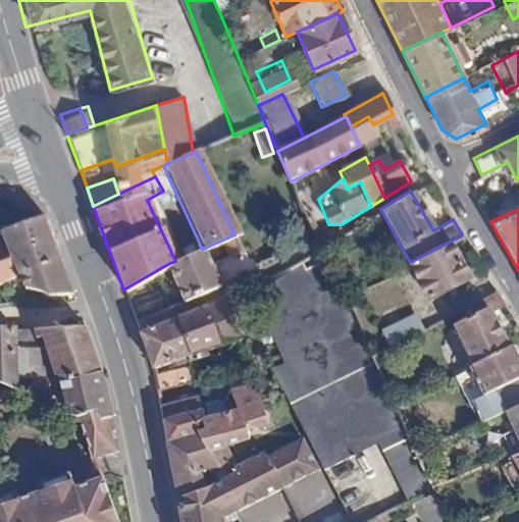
[(0,279),(15,273),(58,256),(42,212),(0,227),(5,241),(0,243),(0,279)]
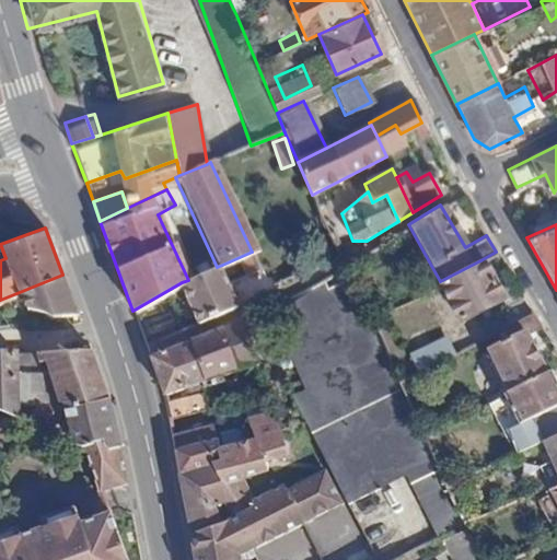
[(440,281),(436,283),(457,323),(502,299),(480,260),(440,281)]
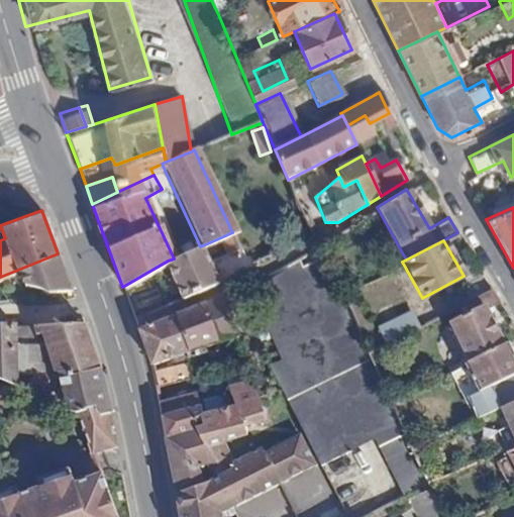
[(355,454),(375,445),(405,432),(402,426),(392,403),(368,350),(342,293),(319,242),(242,283),(272,344),(281,339),(285,349),(309,401),(303,404),(317,437),(342,425),(355,454)]
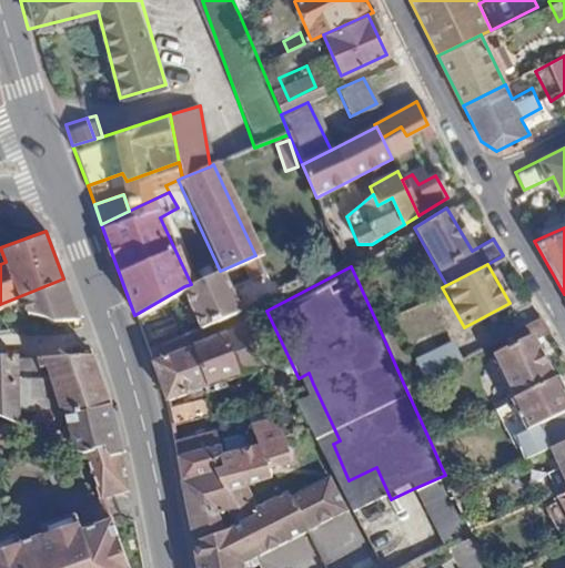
[(201,325),(243,307),(225,269),(220,271),(191,284),(184,286),(201,325)]
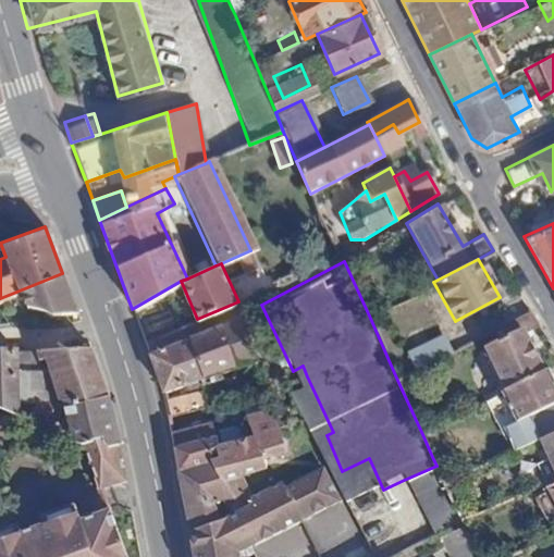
[(59,313),(75,310),(62,273),(16,292),(24,305),(45,308),(48,313),(59,313)]
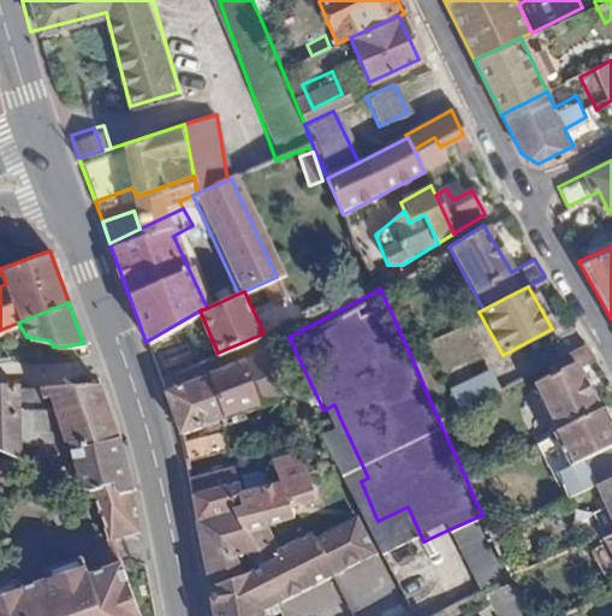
[(532,388),(554,432),(595,412),(571,367),(592,355),(582,339),(546,360),(552,375),(532,388)]
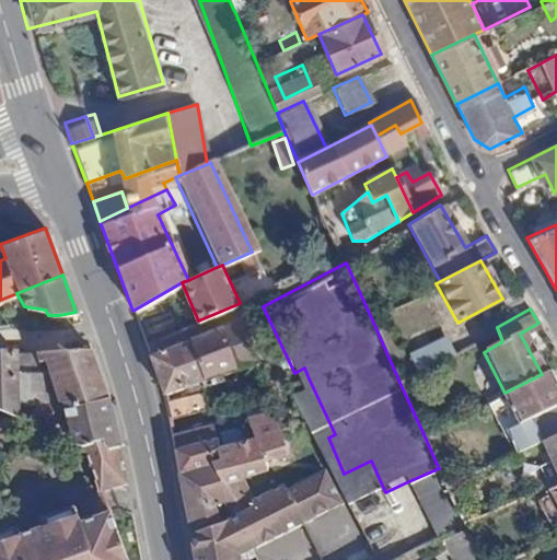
[(255,360),(240,317),(189,339),(206,378),(255,360)]
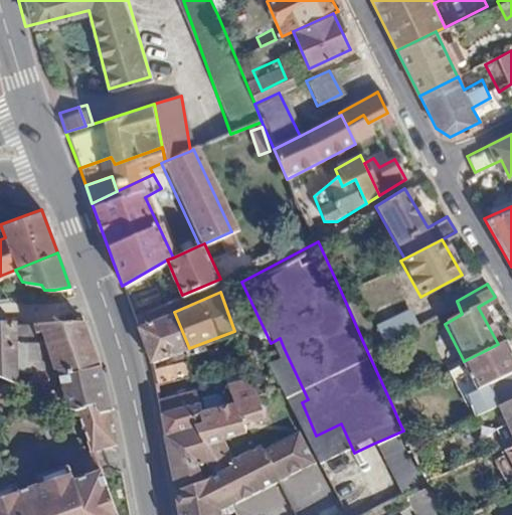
[(374,327),(381,342),(412,325),(404,310),(374,327)]
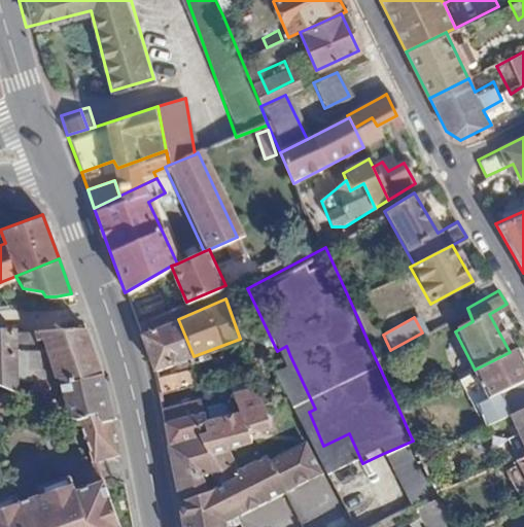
[(194,356),(178,319),(141,336),(155,372),(159,393),(195,384),(187,358),(194,356)]
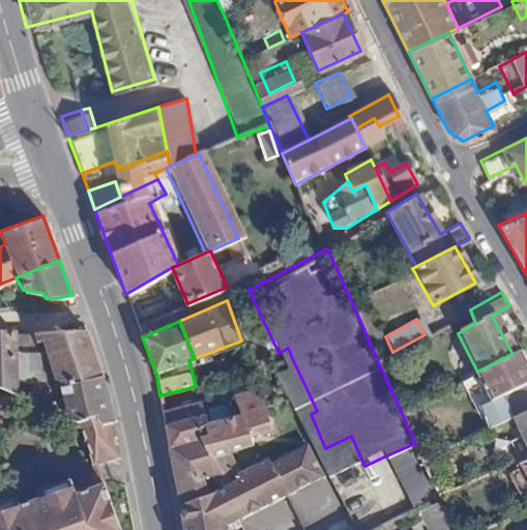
[(101,377),(84,328),(34,332),(35,343),(45,342),(56,380),(67,379),(68,384),(101,377)]
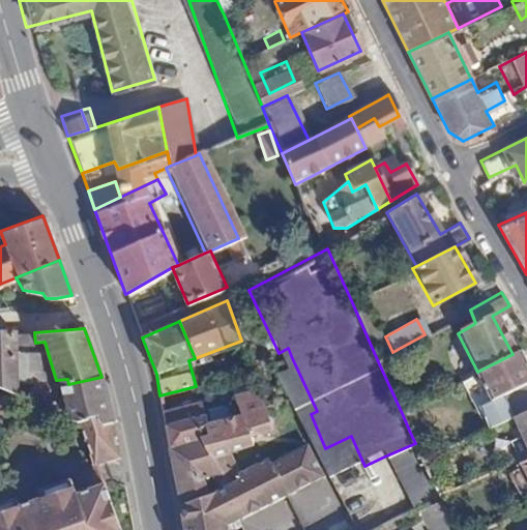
[(35,343),(34,332),(11,335),(13,379),(37,380),(56,380),(45,342),(35,343)]
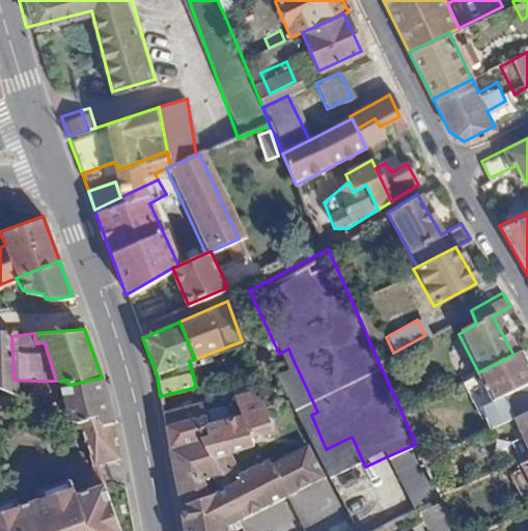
[(11,336),(0,335),(0,386),(12,392),(14,380),(11,336)]
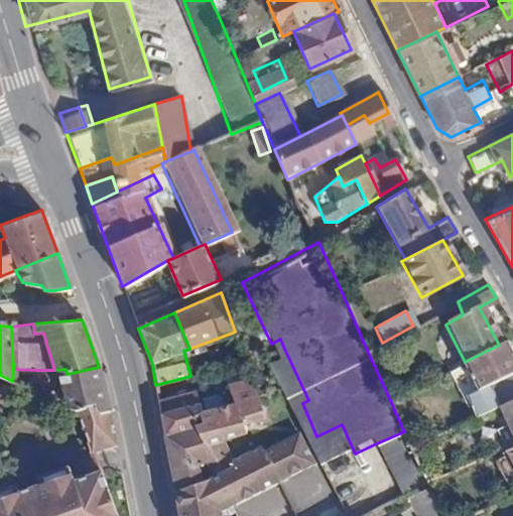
[(460,366),(472,391),(512,370),(512,356),(505,342),(499,345),(465,362),(460,366)]
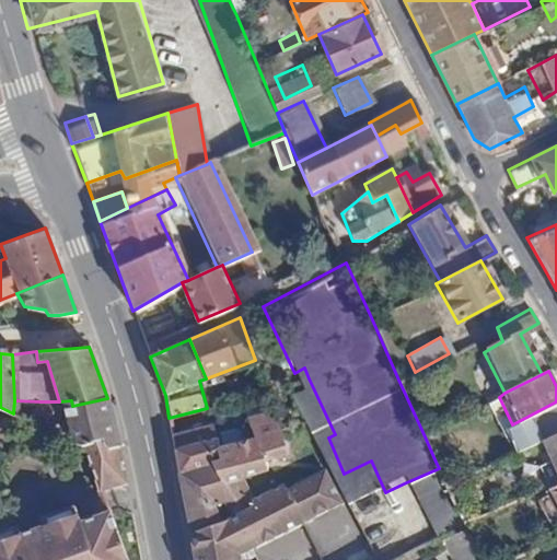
[(301,417),(315,443),(328,438),(335,434),(309,378),(299,381),(300,387),(288,393),(301,417)]
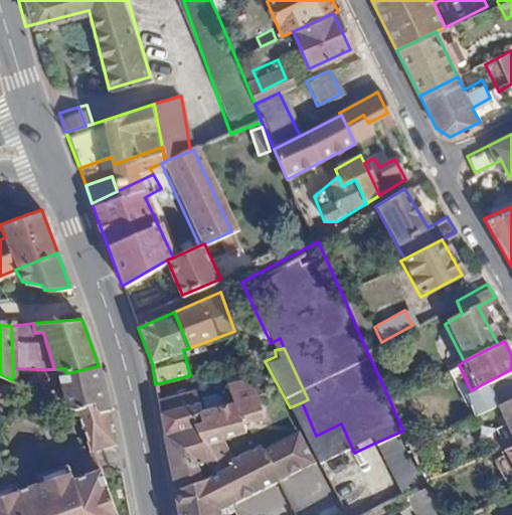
[(229,435),(268,417),(259,393),(245,359),(237,362),(243,376),(225,384),(231,400),(206,409),(204,402),(198,404),(205,428),(219,423),(224,437),(229,435)]
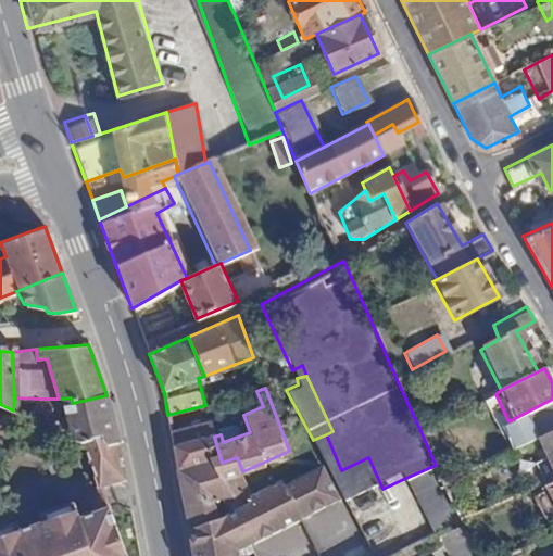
[(116,440),(107,395),(72,403),(71,397),(59,399),(39,399),(30,416),(60,418),(64,434),(80,441),(99,437),(100,444),(116,440)]
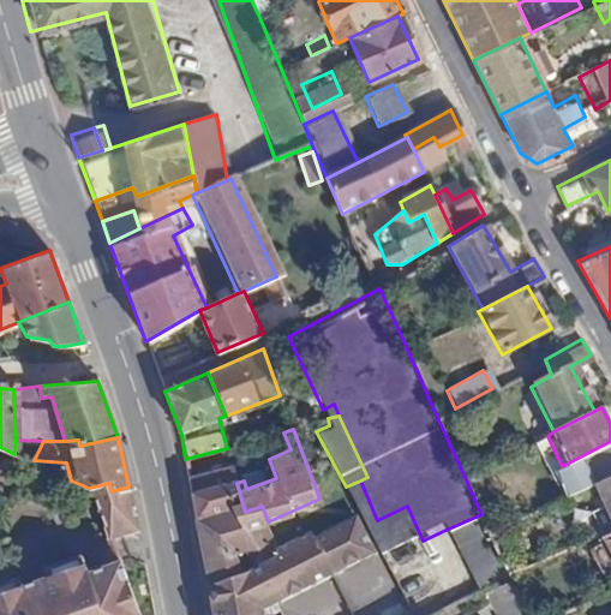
[(67,479),(71,481),(66,463),(34,460),(33,464),(67,479)]
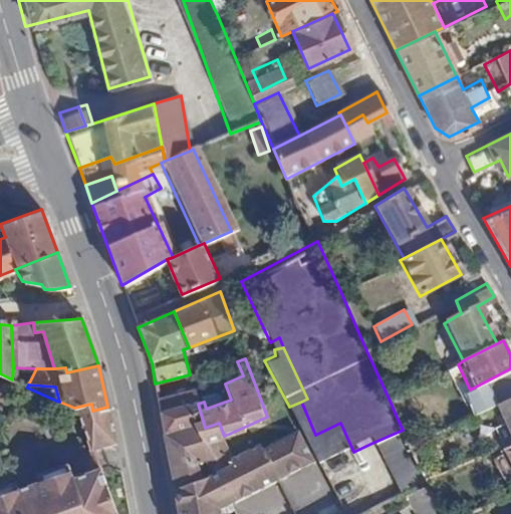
[(197,433),(205,428),(198,404),(193,388),(158,398),(164,433),(194,425),(197,433)]
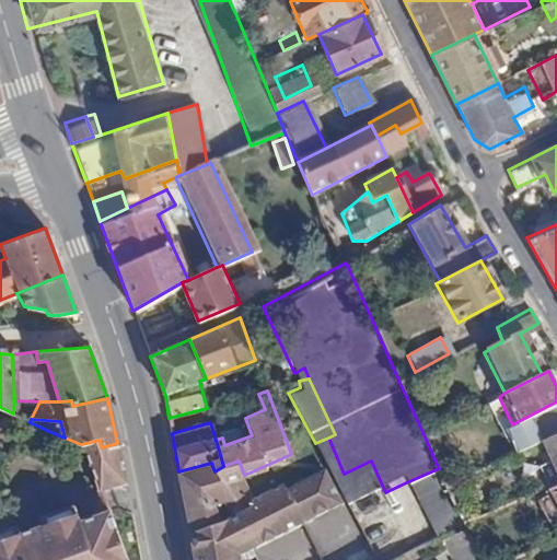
[(556,432),(540,441),(556,469),(556,432)]
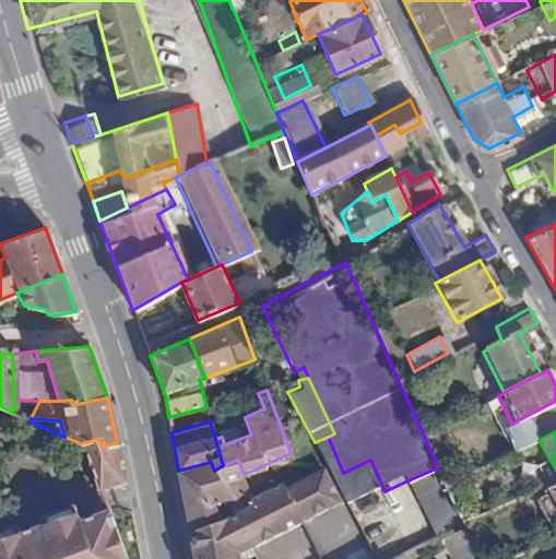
[(315,442),(353,507),(358,503),(343,473),(328,437),(315,442)]
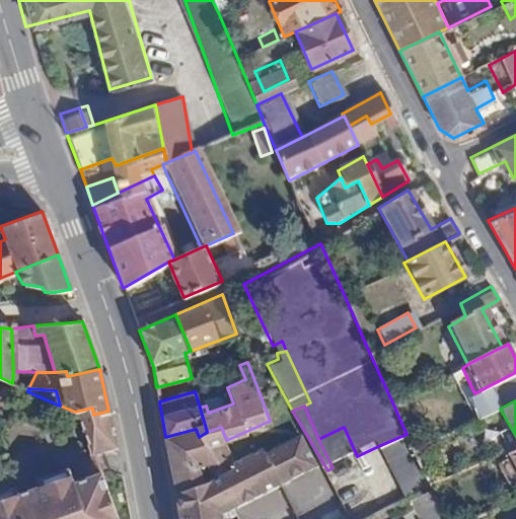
[(87,452),(114,443),(108,411),(93,415),(92,408),(75,412),(87,452)]
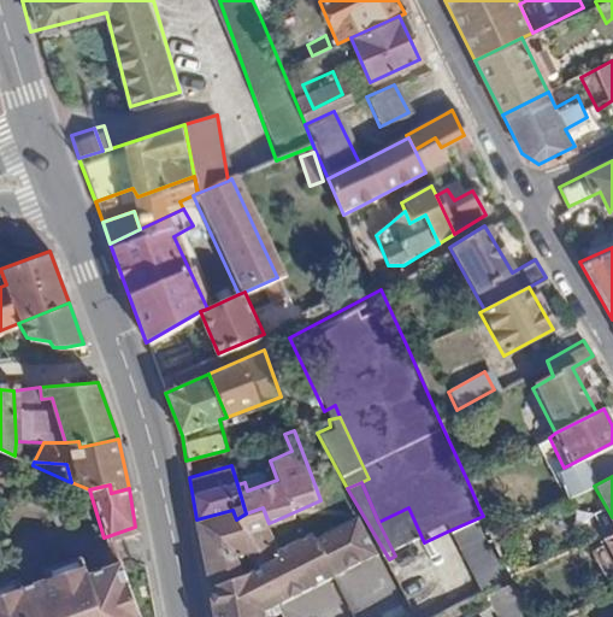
[(247,533),(269,523),(263,507),(246,513),(236,519),(241,535),(247,533)]
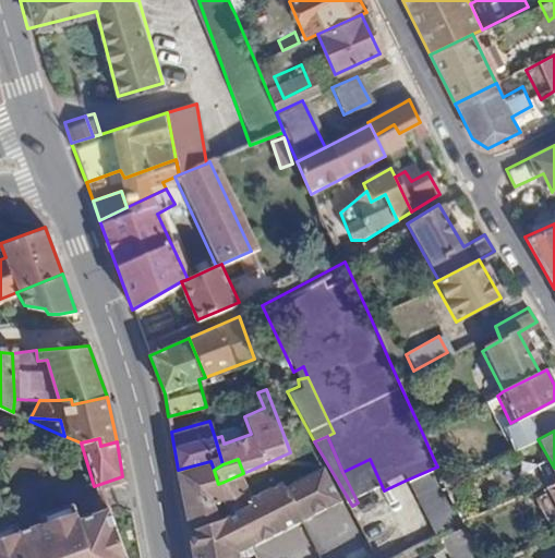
[(358,502),(384,490),(370,459),(342,472),(358,502)]
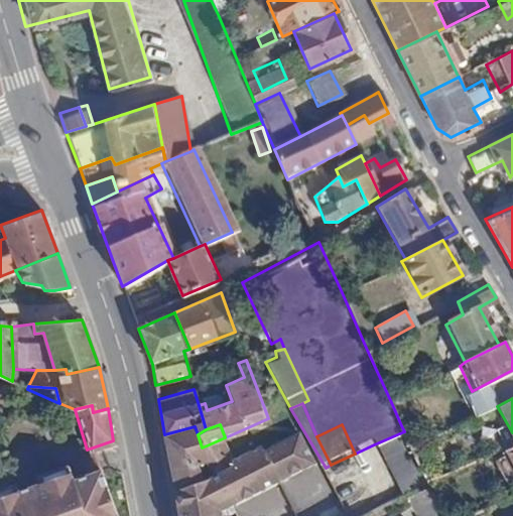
[(214,459),(207,445),(202,447),(198,434),(195,426),(164,434),(175,490),(200,481),(198,467),(204,464),(214,459)]
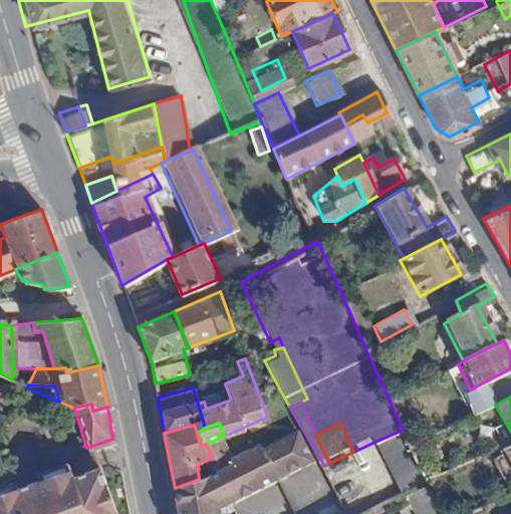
[(396,495),(426,481),(409,442),(403,430),(372,443),(396,495)]
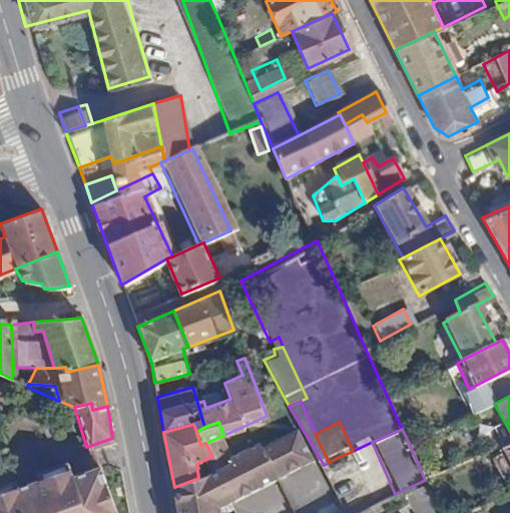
[(219,512),(218,504),(257,487),(269,512),(316,512),(296,470),(314,461),(300,430),(258,449),(249,446),(241,449),(238,443),(232,446),(228,433),(223,435),(205,443),(212,456),(202,461),(209,476),(198,478),(174,487),(178,512),(219,512)]
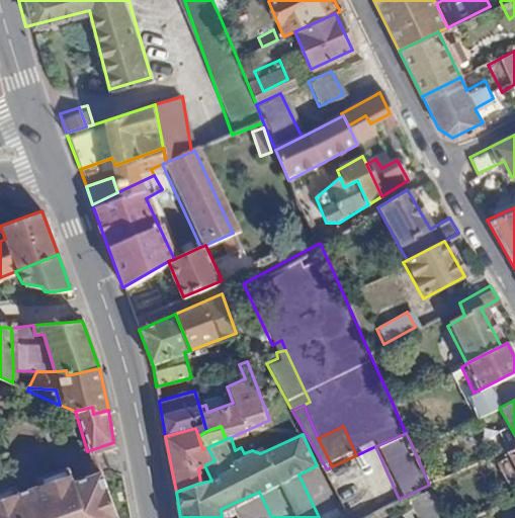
[(514,441),(503,446),(514,467),(514,441)]
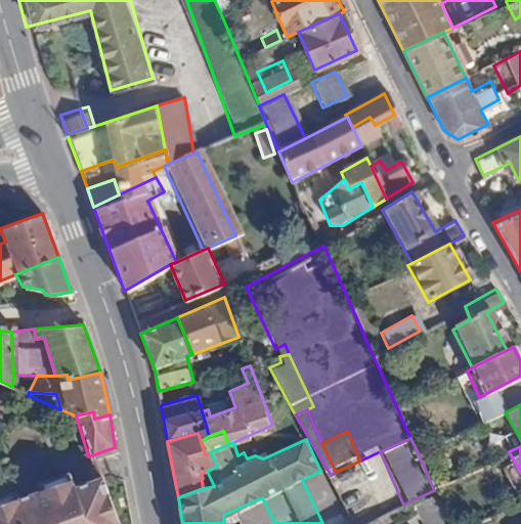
[(0,523),(117,523),(99,478),(70,489),(39,500),(18,509),(0,515),(0,523)]
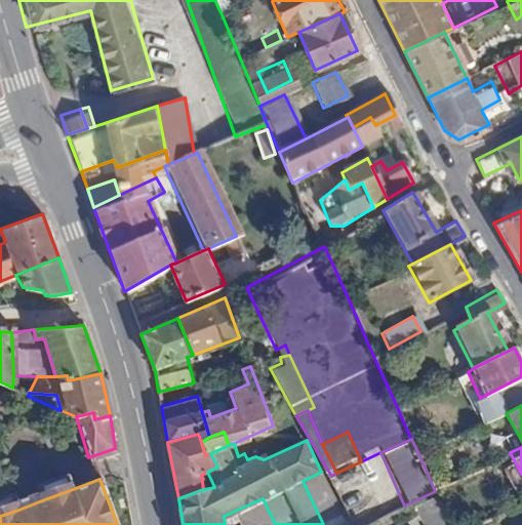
[(39,501),(70,490),(66,481),(36,493),(39,501)]
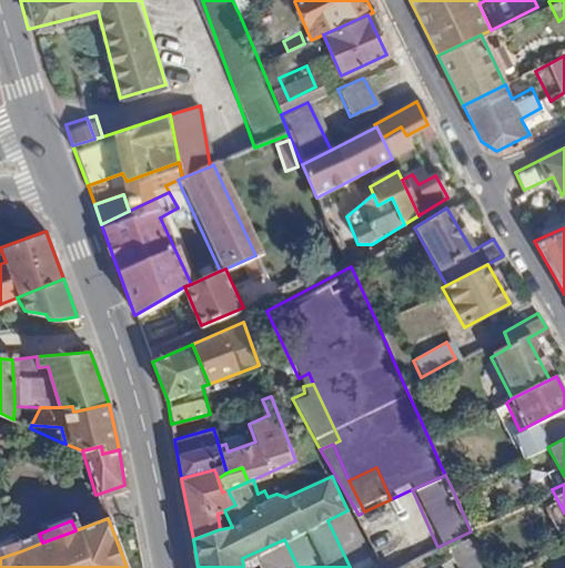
[(0,558),(20,551),(16,543),(0,548),(0,558)]
